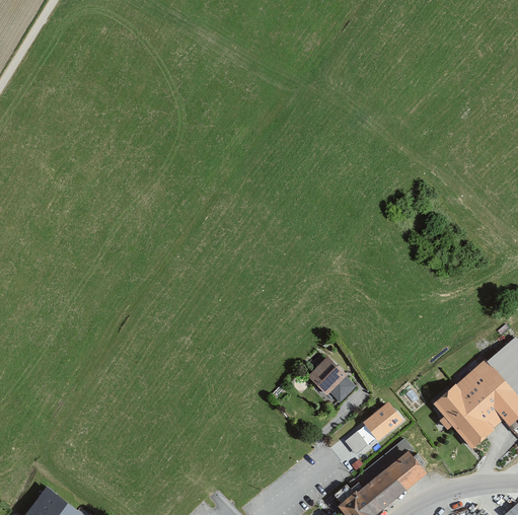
[(304,373),(330,398),(348,380),(322,355),(304,373)]
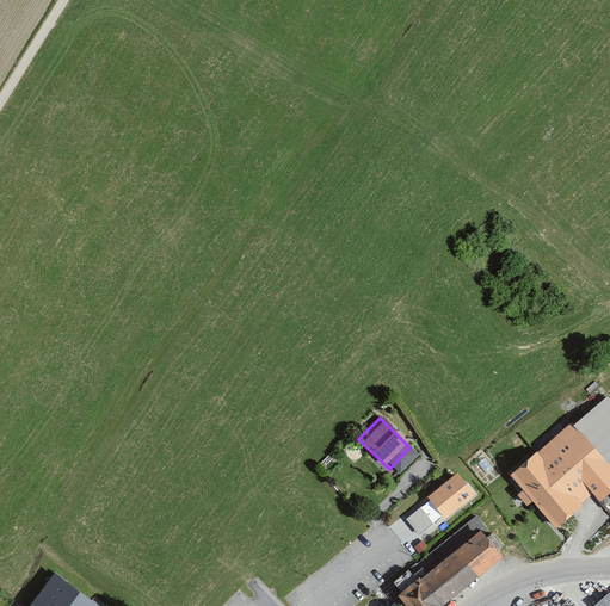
[(511,475),(553,524),(590,492),(596,499),(609,486),(609,480),(566,428),(511,475)]
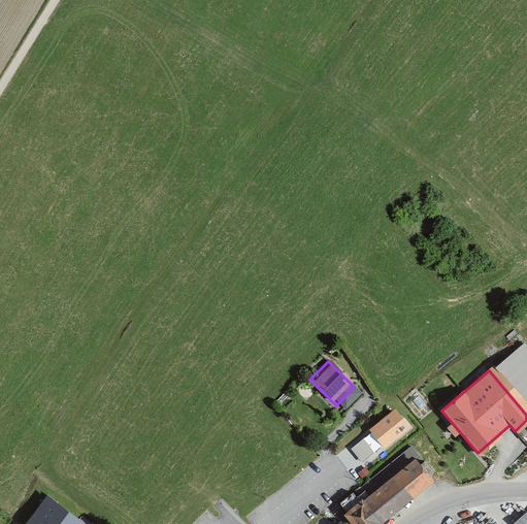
[(286,387),(296,395),(304,385),(295,377),(286,387)]
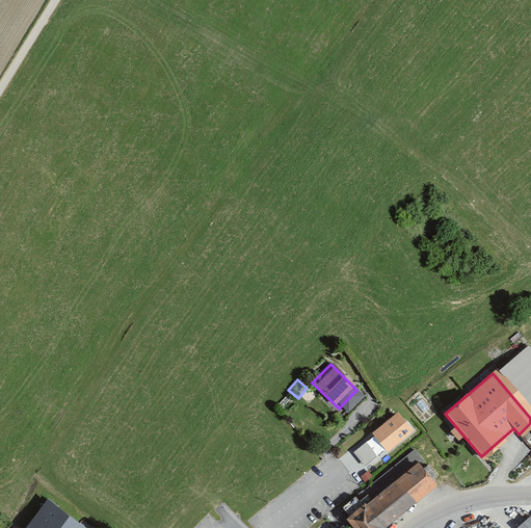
[(401,413),(351,452),(366,470),(416,431),(401,413)]
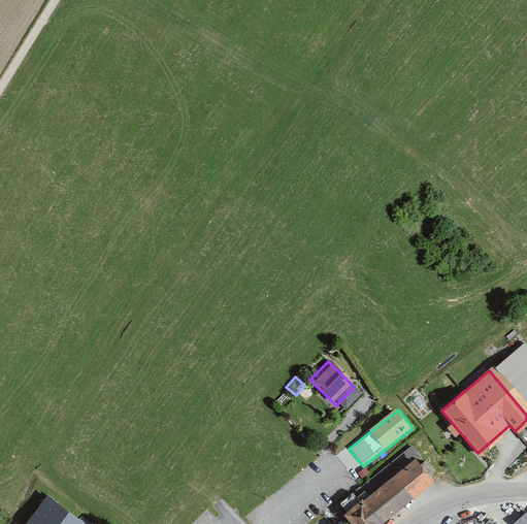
[(342,515),(350,523),(375,523),(430,481),(413,459),(342,515)]
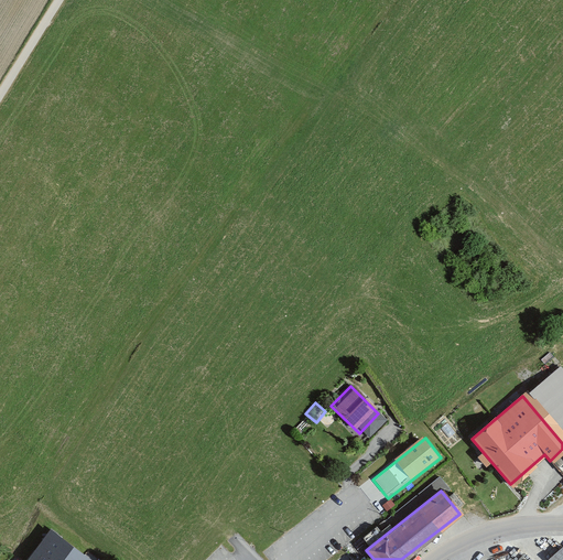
[(85,559),(50,534),(30,559),(85,559)]
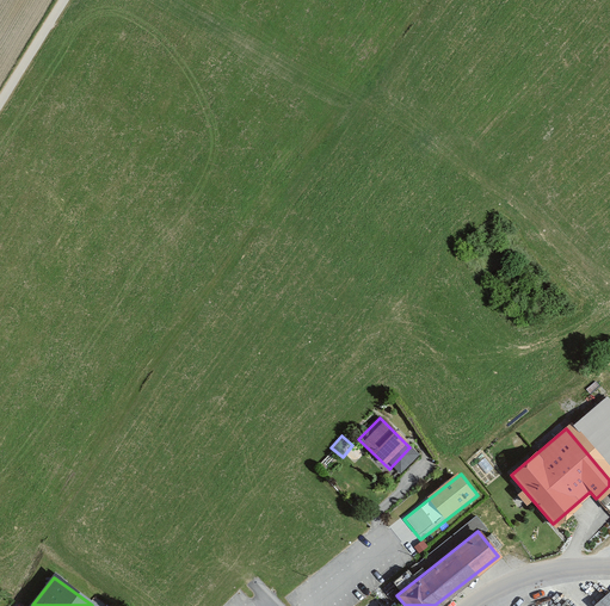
[(591,605),(609,605),(609,599),(603,593),(591,605)]
